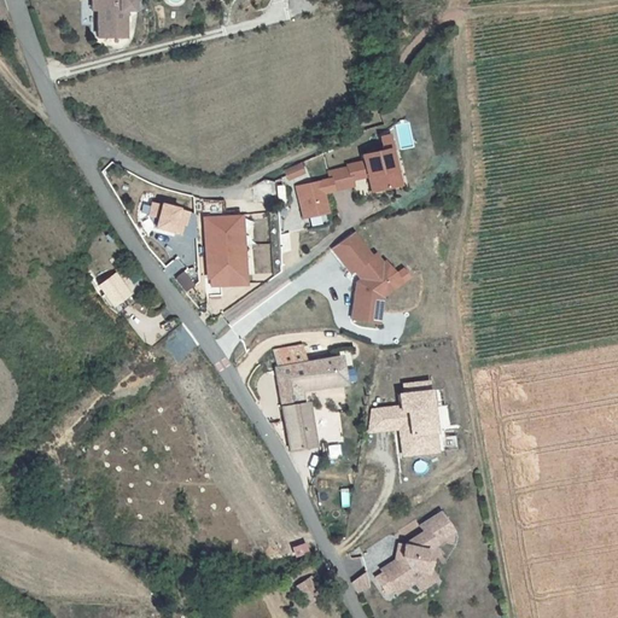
[(91,0),(92,10),(97,10),(97,15),(97,38),(122,38),(123,10),(130,10),(130,0),(91,0)]
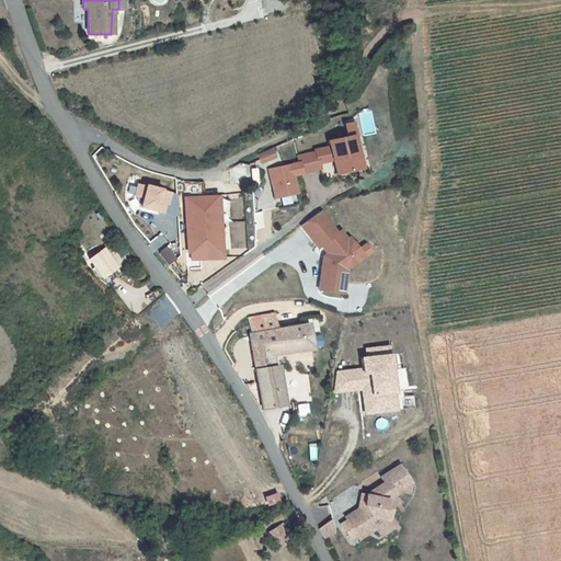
[(352,121),(354,135),(371,132),(369,117),(352,121)]
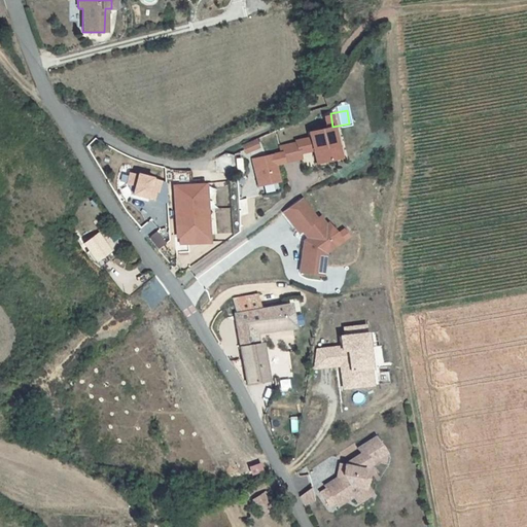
[(329,129),(337,159),(341,157),(335,128),(329,129)]
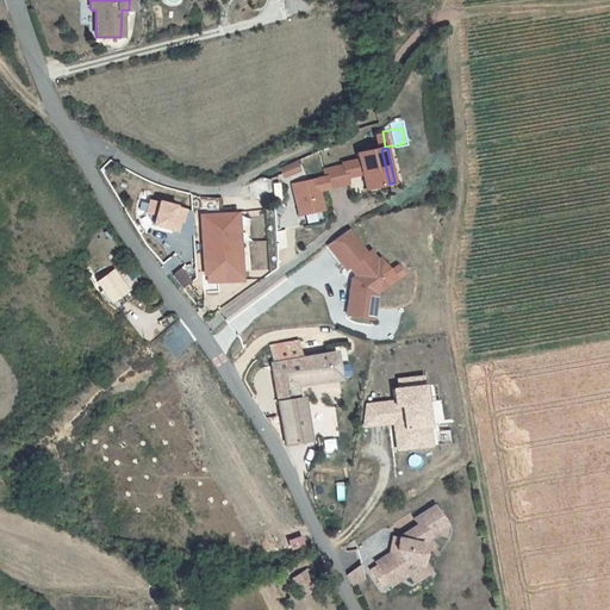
[(366,175),(369,188),(390,184),(381,149),(356,155),(358,161),(341,165),(341,167),(324,170),(325,179),(293,186),(299,216),(322,211),(318,192),(347,185),(346,179),(352,178),(354,173),(359,176),(361,176),(366,175)]
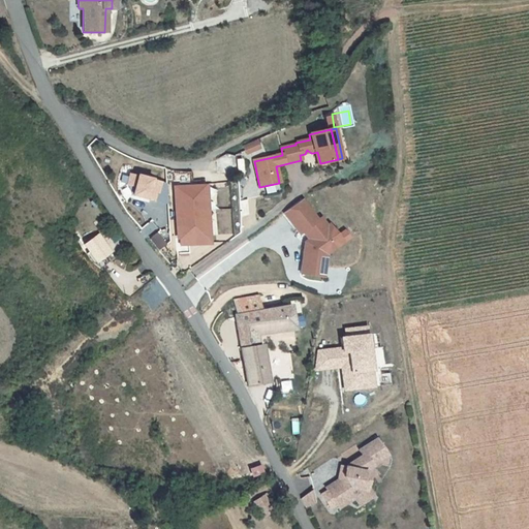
[(256,142),(243,148),(246,155),(259,149),(256,142)]
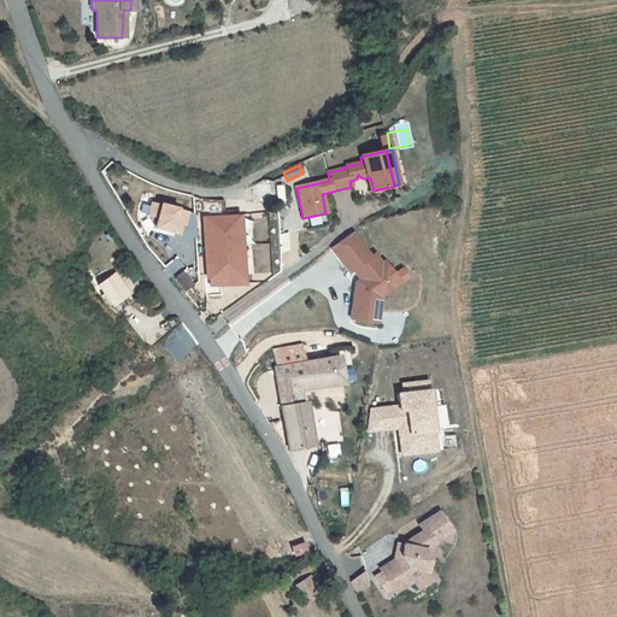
[(142,228),(178,236),(184,211),(148,201),(142,228)]
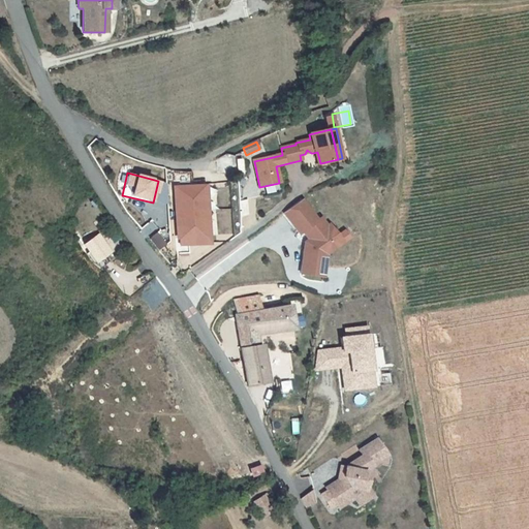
[(194,189),(205,188),(205,180),(193,180),(194,189)]
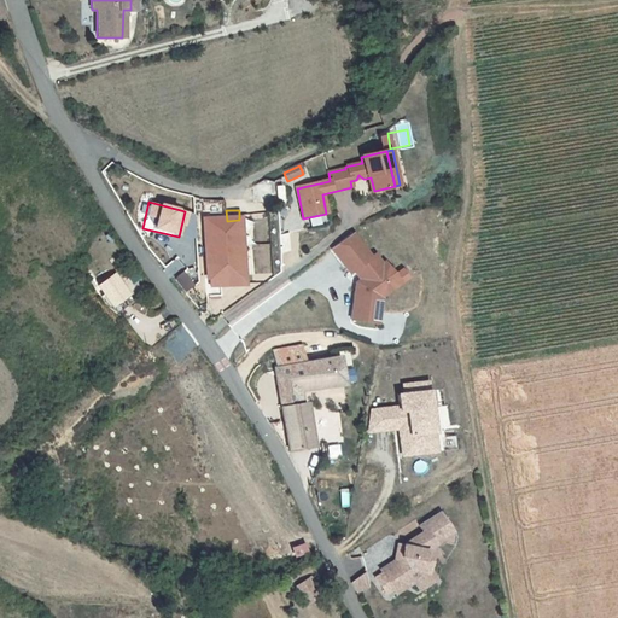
[(239,220),(227,221),(205,222),(207,255),(202,256),(202,263),(207,263),(208,286),(204,296),(217,296),(217,286),(217,280),(235,278),(234,268),(240,267),(240,255),(239,245),(239,233),(233,234),(233,223),(239,223),(239,220)]
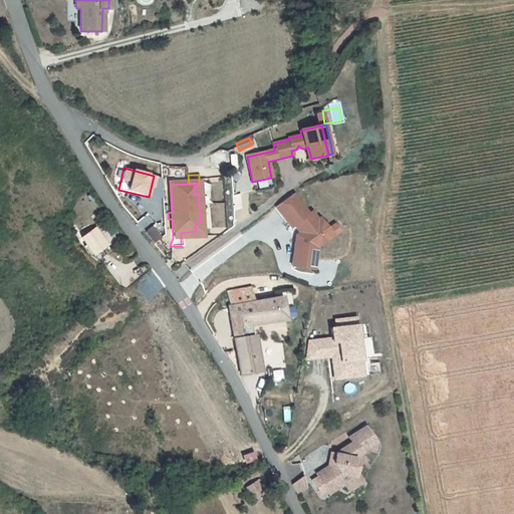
[(294,193),(277,206),(292,227),(295,225),(301,232),(304,237),(302,239),(297,238),(293,265),(314,269),(317,247),(333,235),(320,218),(318,219),(312,211),(309,213),(294,193)]
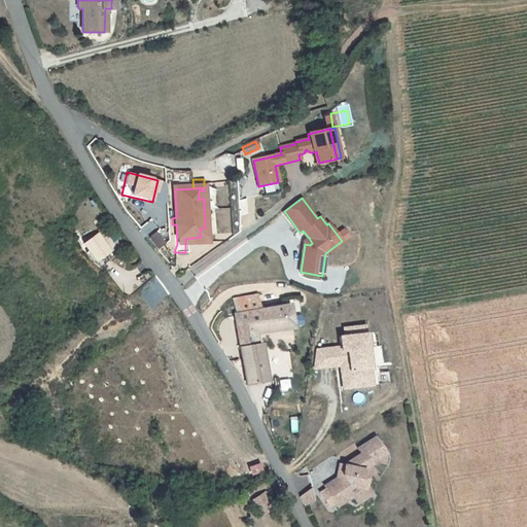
[(153,233),(146,238),(154,250),(162,244),(153,233)]
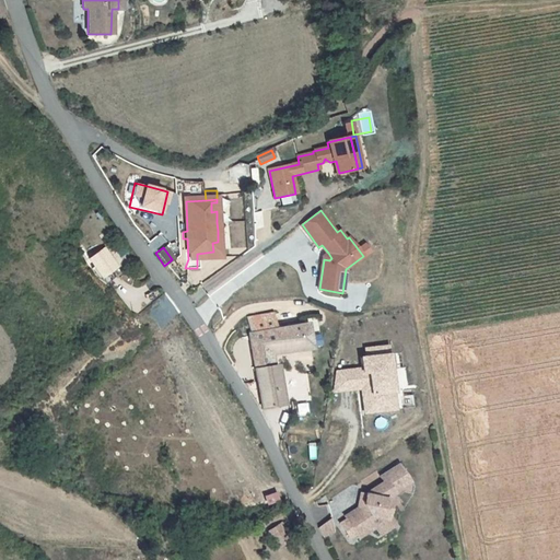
[(86,259),(91,265),(98,277),(114,267),(102,249),(86,259)]
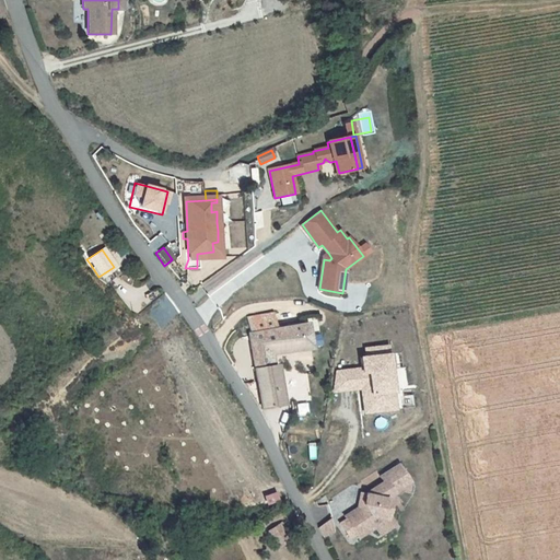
[(98,277),(91,265),(85,268),(96,283),(116,271),(114,267),(98,277)]
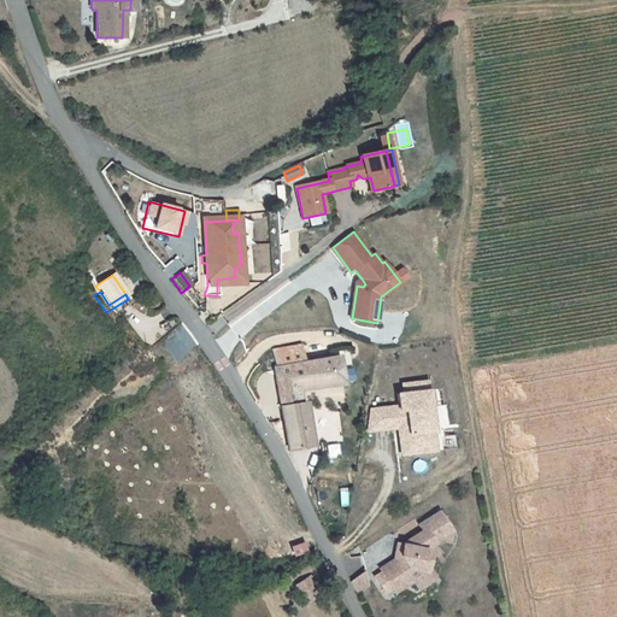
[(275,368),(310,362),(309,353),(303,353),(301,345),(272,350),(275,368)]
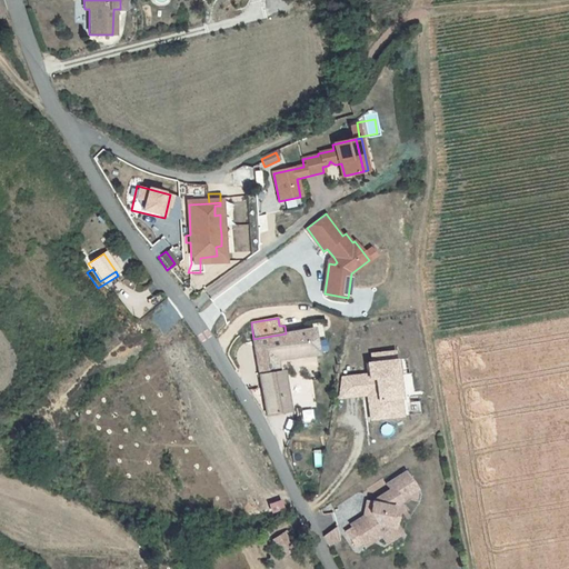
[(311,328),(286,333),(253,339),(252,339),(265,416),(286,412),(278,360),(316,353),(311,328)]
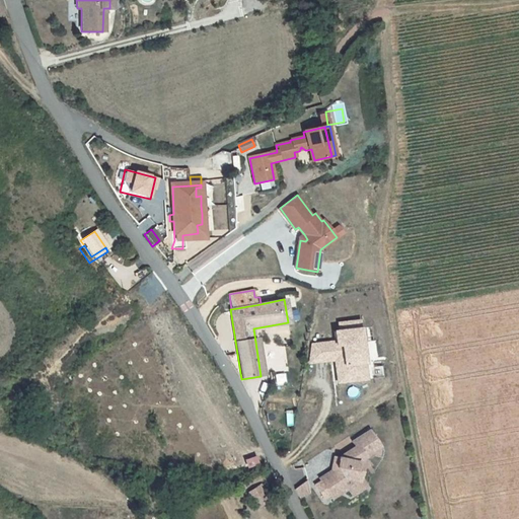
[(331,362),(334,384),(362,382),(358,320),(335,321),(336,329),(328,330),(329,341),(307,343),(309,364),(331,362)]
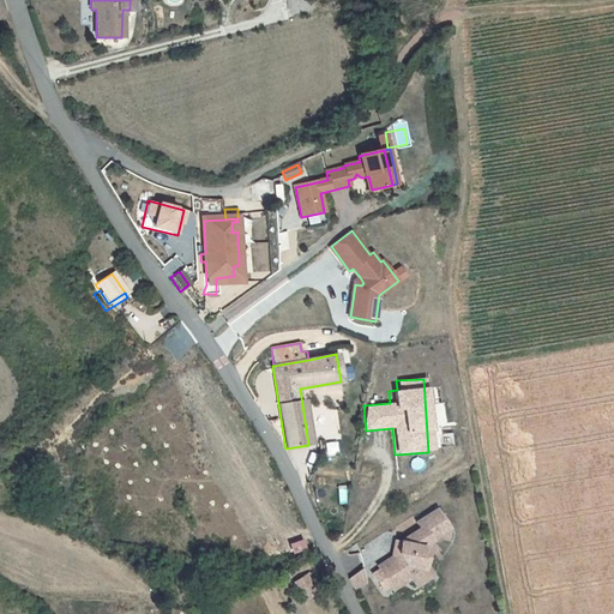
[(341,387),(343,399),(359,397),(356,385),(341,387)]
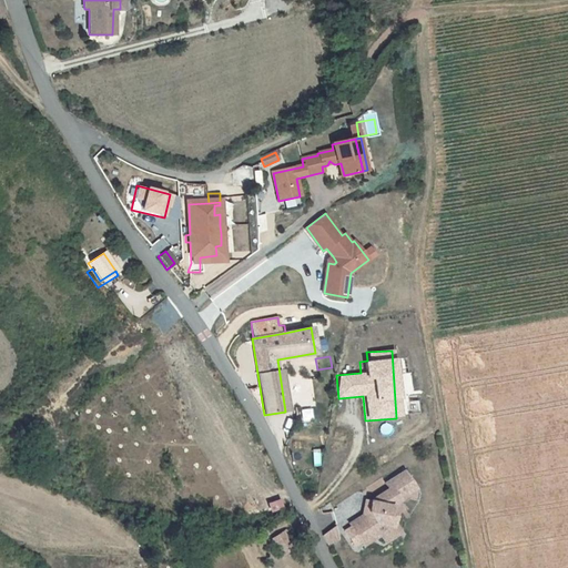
[(318,405),(310,406),(311,416),(321,414),(318,405)]
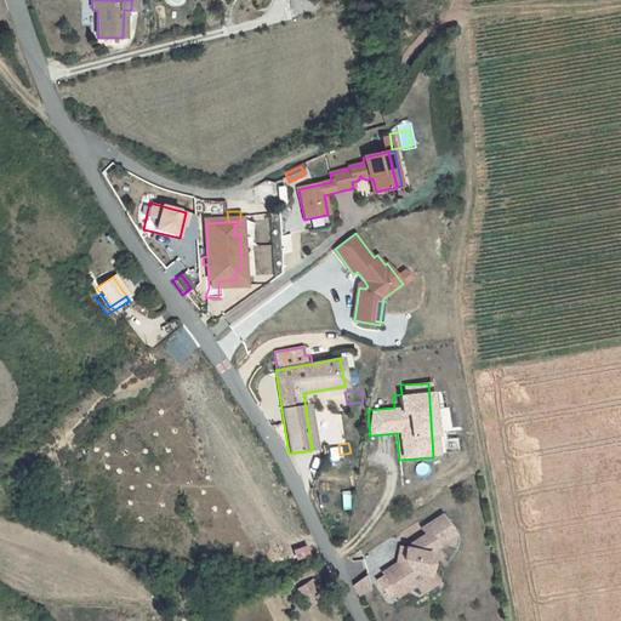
[(398,568),(383,576),(393,592),(397,597),(415,585),(420,593),(439,580),(436,575),(438,560),(444,557),(439,551),(446,546),(455,548),(456,540),(454,535),(444,520),(442,516),(421,529),(425,535),(404,548),(402,559),(396,563),(398,568)]
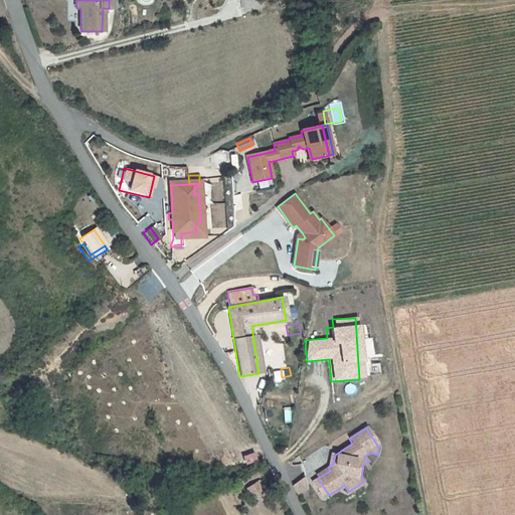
[(374,427),(368,432),(376,444),(382,440),(374,427)]
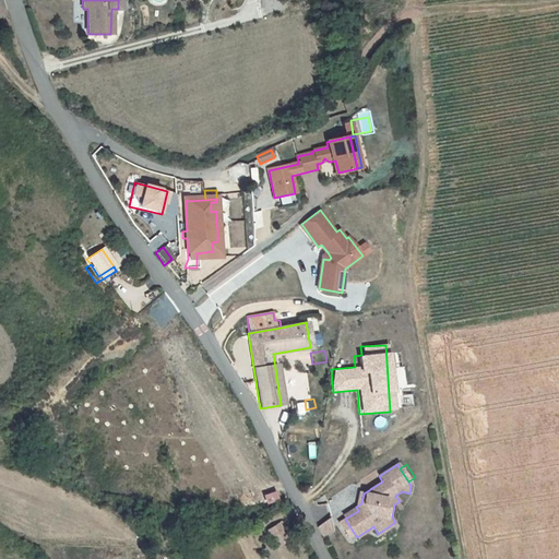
[(356,507),(343,515),(345,519),(358,511),(356,507)]
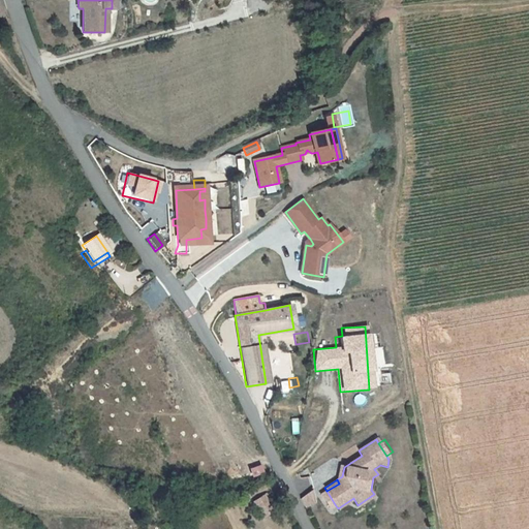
[(335,504),(327,491),(320,495),(329,508),(335,504)]
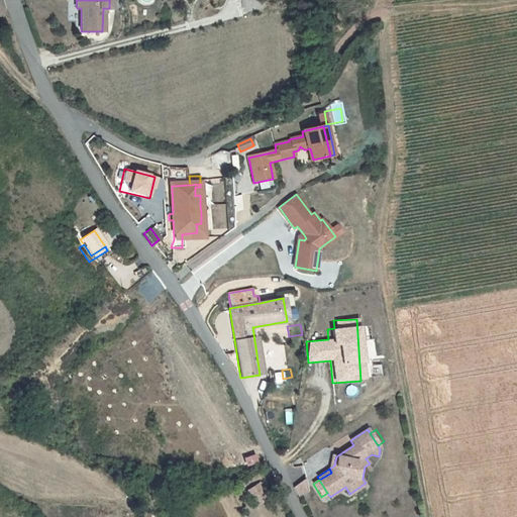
[(304,481),(293,489),(297,496),(306,491),(304,481)]
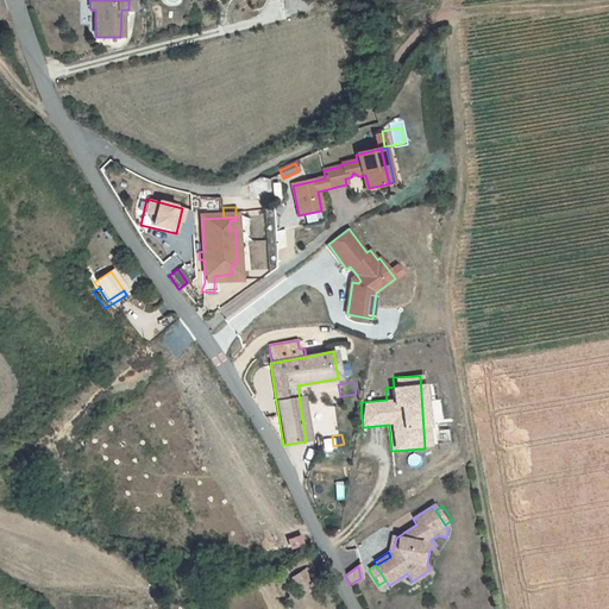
[(305,570),(296,575),(306,591),(314,586),(305,570)]
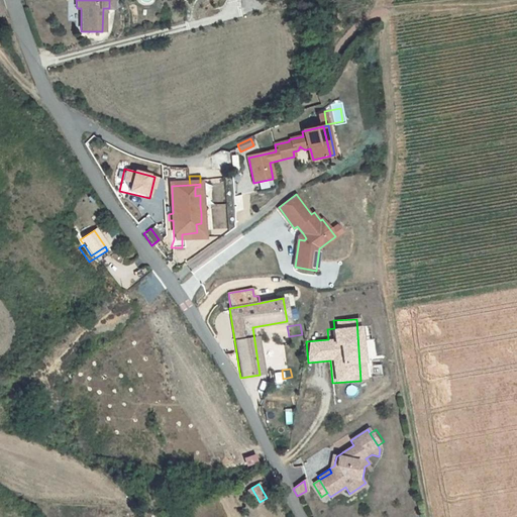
[(260,502),(251,488),(246,491),(254,504),(260,502)]
